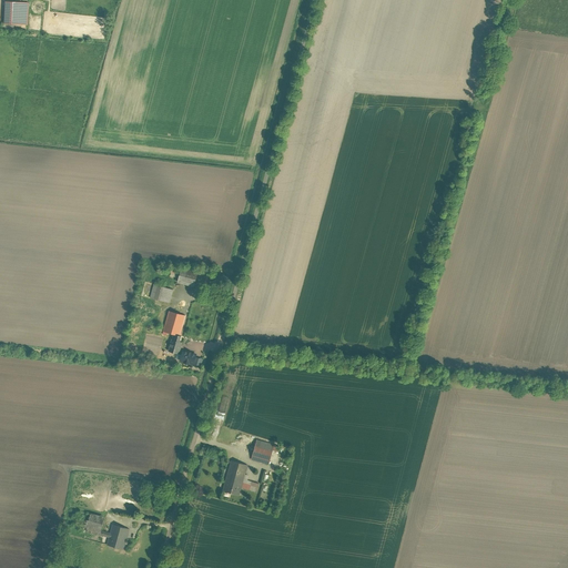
[(6,2),(4,24),(28,26),(29,3),(6,2)]
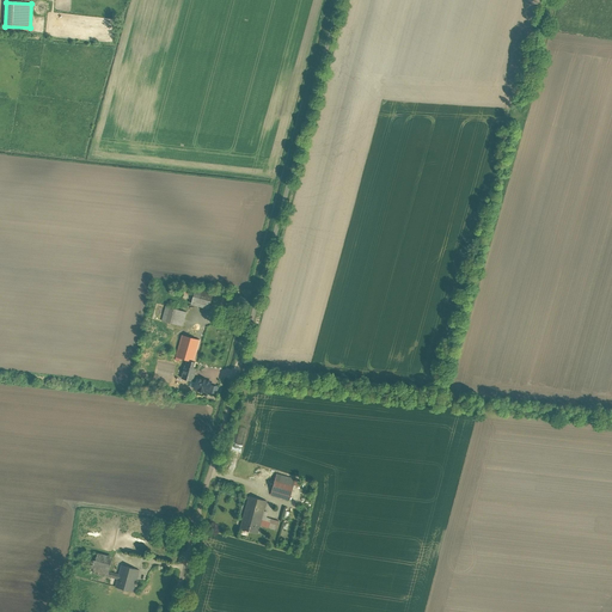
[(214,294),(196,289),(195,292),(194,299),(193,304),(210,308),(214,294)]
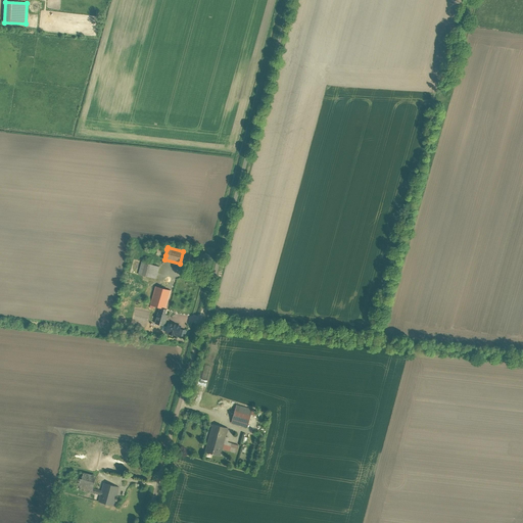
[(142,260),(139,274),(156,279),(160,266),(142,260)]
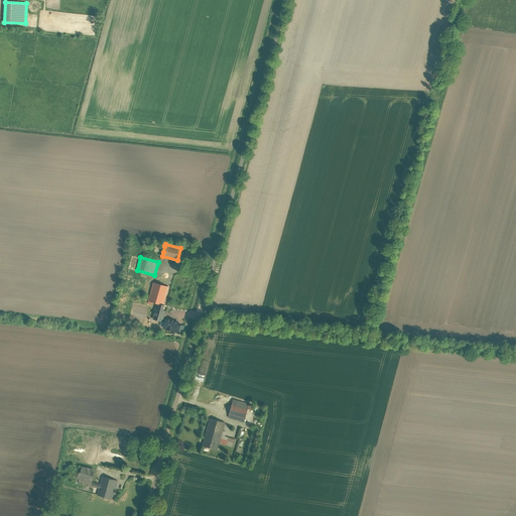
[(158,302),(165,304),(170,286),(154,281),(149,300),(158,302)]
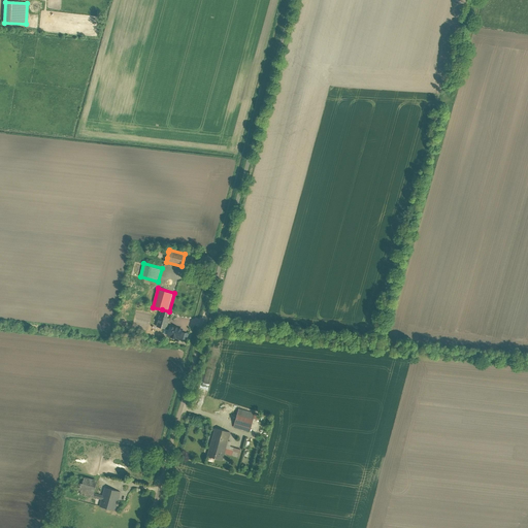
[(162,309),(157,326),(168,329),(166,335),(180,339),(184,329),(169,325),(171,318),(168,317),(169,311),(162,309)]
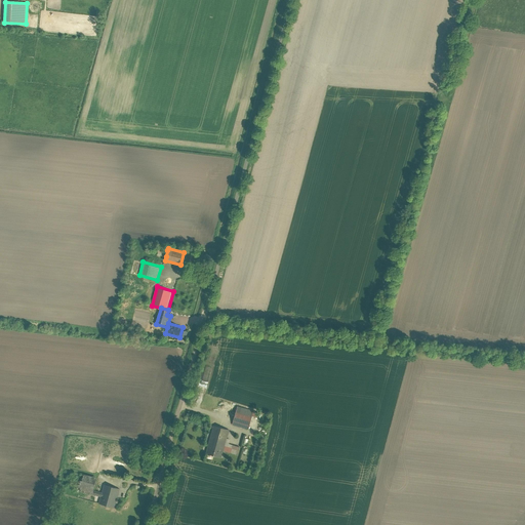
[(254,410),(238,406),(233,423),(249,429),(254,410)]
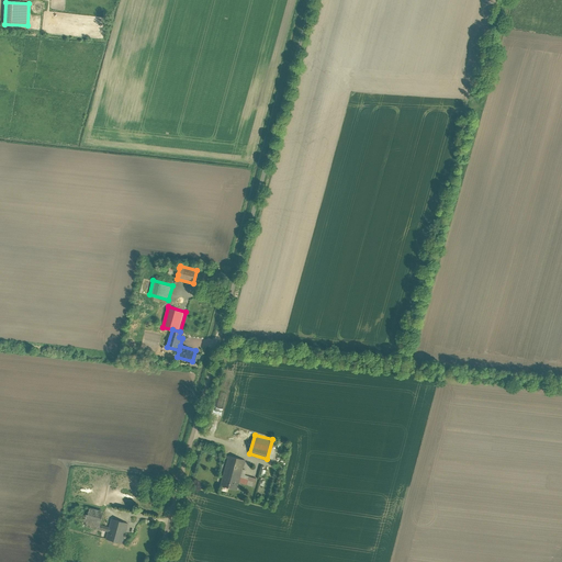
[(229,456),(221,485),(238,490),(239,483),(256,486),(258,478),(245,474),(247,470),(244,469),(246,460),(229,456)]
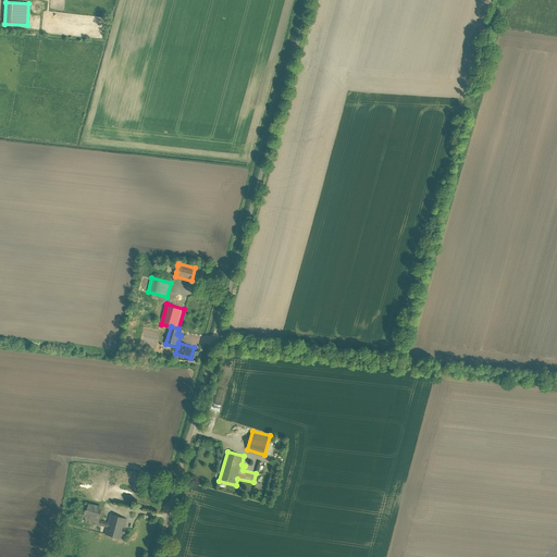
[(87,503),(83,521),(107,528),(104,533),(123,537),(127,519),(111,515),(110,521),(100,519),(103,506),(87,503)]
